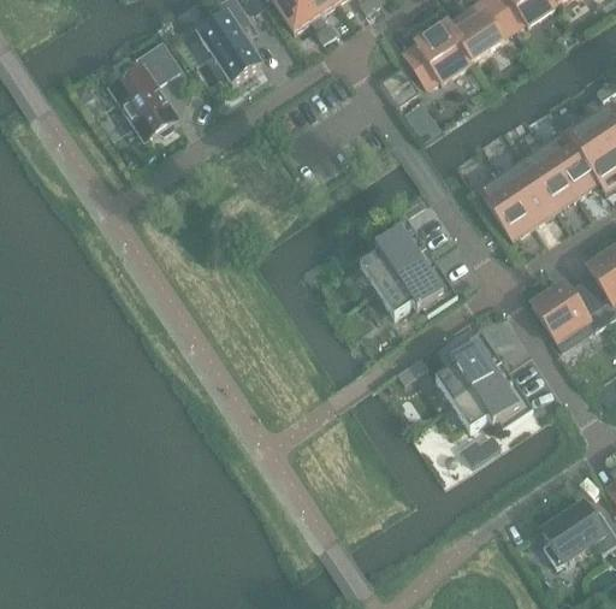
[(261,64),(240,31),(252,23),(236,0),(227,0),(211,11),(218,21),(199,34),(232,83),(261,64)]
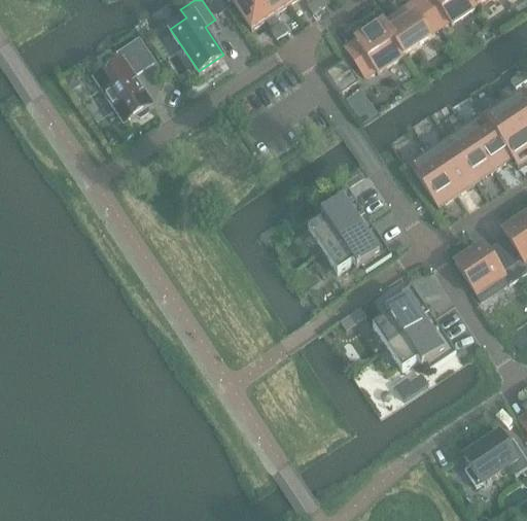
[(282,33),(260,0),(233,0),(251,28),(267,18),(273,27),(271,28),(277,37),(282,33)]
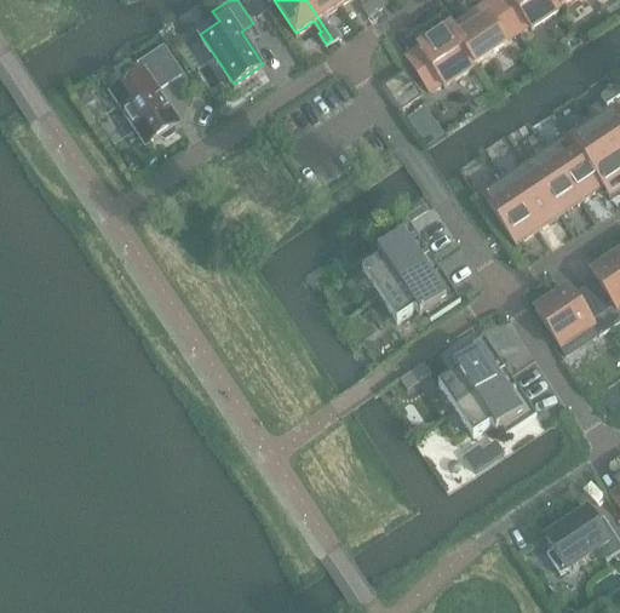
[(340,4),(338,0),(306,0),(332,39),(339,34),(332,24),(331,26),(323,15),(340,4)]
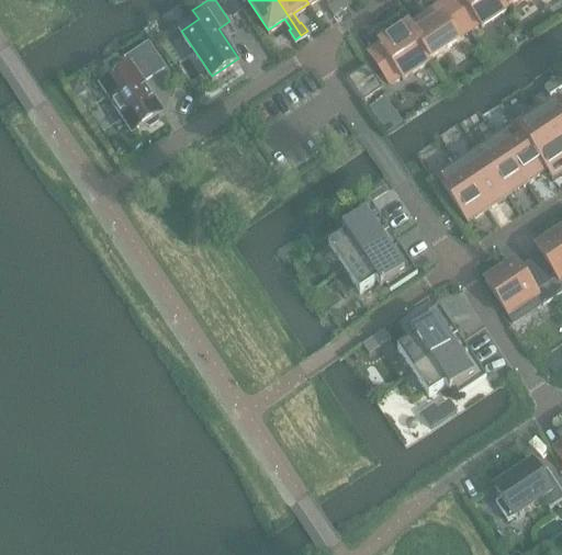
[(340,9),(335,0),(306,0),(308,3),(313,0),(329,0),(330,2),(328,3),(335,13),(340,9)]
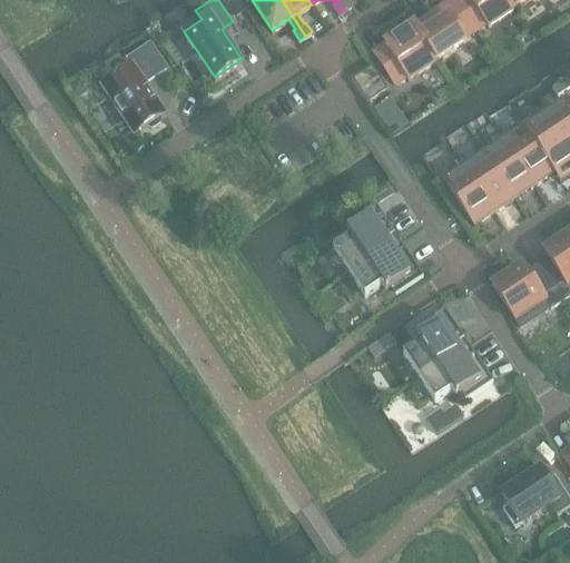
[(340,0),(345,9),(352,5),(349,0),(340,0)]
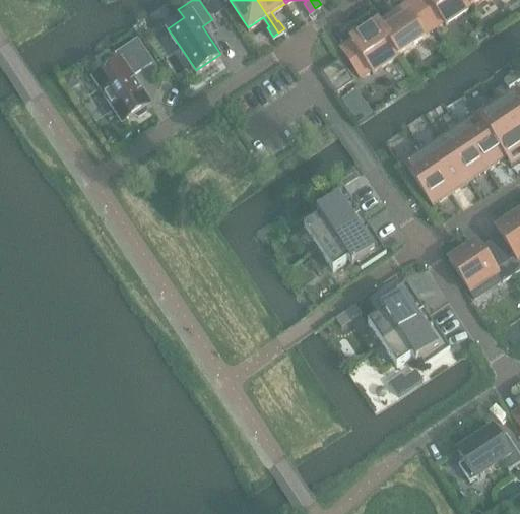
[(472,4),(469,0),(431,0),(435,6),(425,12),(434,25),(444,18),(446,21),(472,4)]
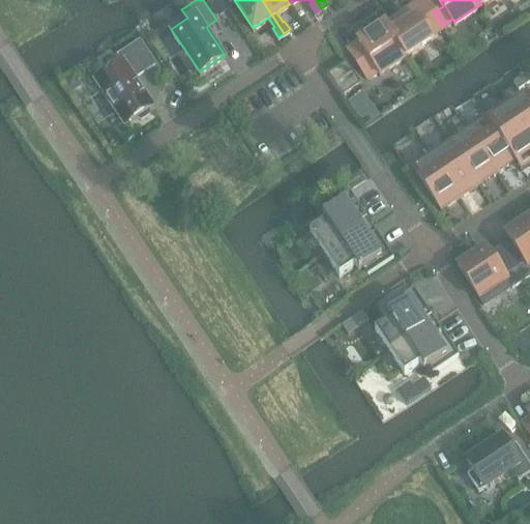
[(432,33),(442,26),(433,12),(423,20),(412,2),(385,21),(407,54),(434,35),(432,33)]
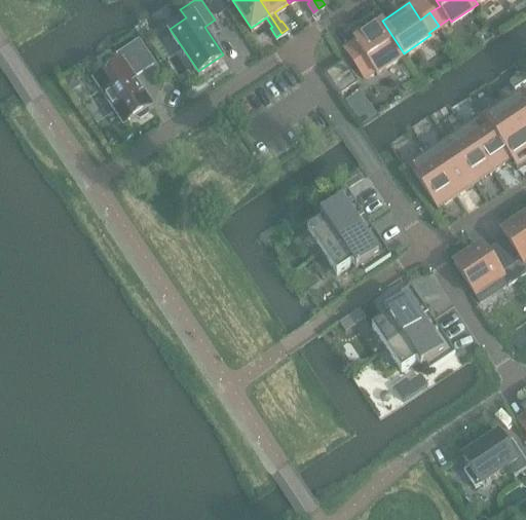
[(404,53),(382,21),(354,38),(366,54),(355,62),(365,75),(375,68),(377,71),(404,53)]
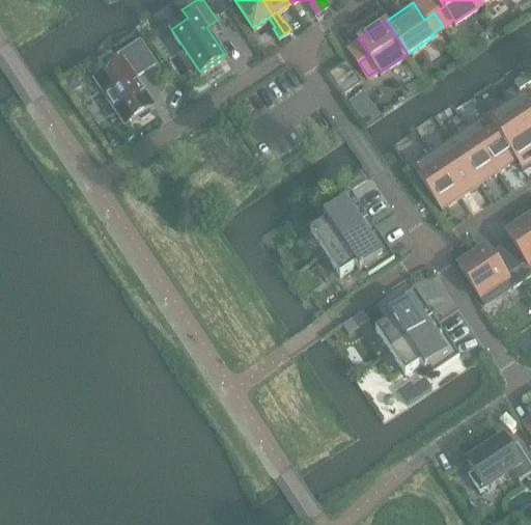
[(154,103),(135,75),(146,66),(131,43),(118,51),(122,58),(95,77),(126,121),(137,114),(141,116),(150,111),(149,105),(154,103)]
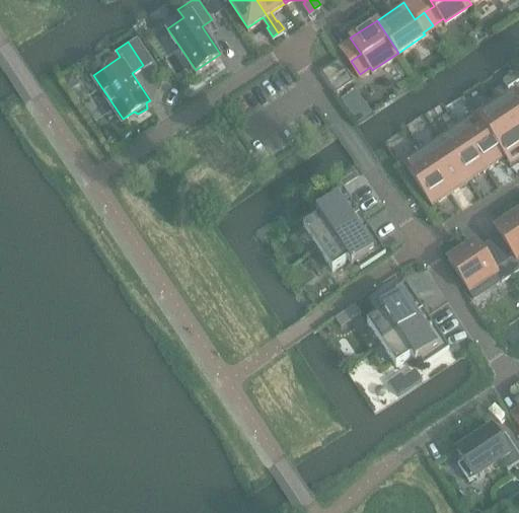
[(354,78),(339,57),(320,69),(335,90),(354,78)]
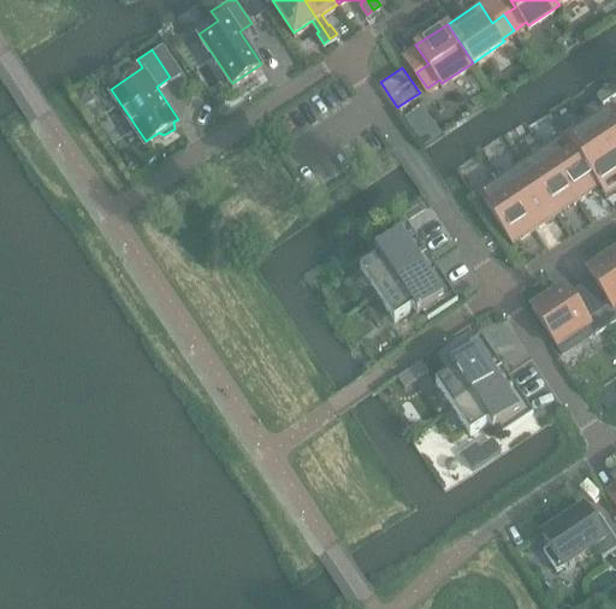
[(603,100),(615,90),(615,86),(612,80),(597,90),(603,100)]
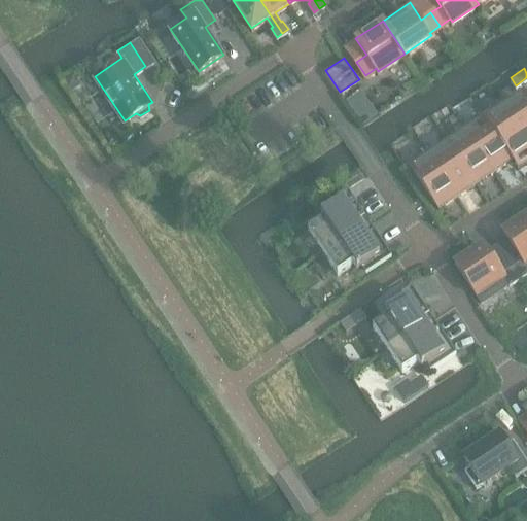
[(74,81),(76,73),(73,69),(64,75),(70,84),(74,81)]
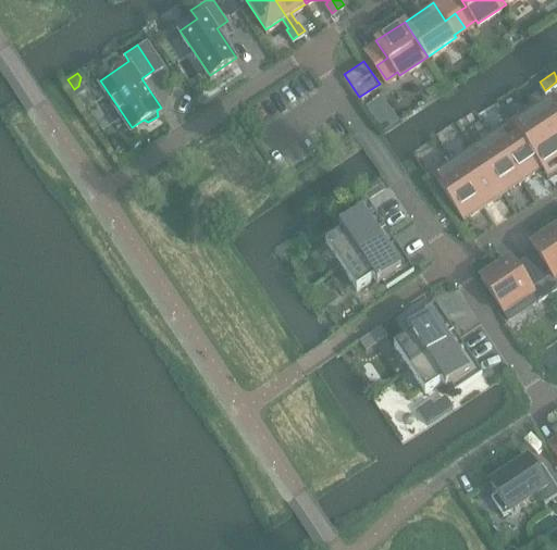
[(556,154),(556,99),(554,96),(531,111),(529,107),(511,119),(542,165),(556,154)]
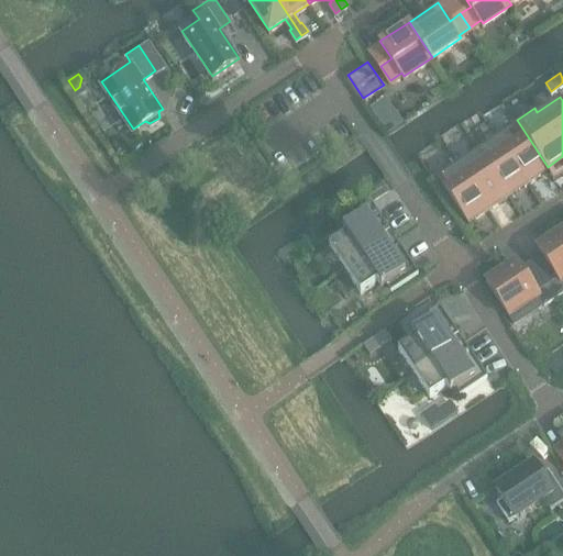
[(548,167),(517,120),(497,133),(529,180),(548,167)]
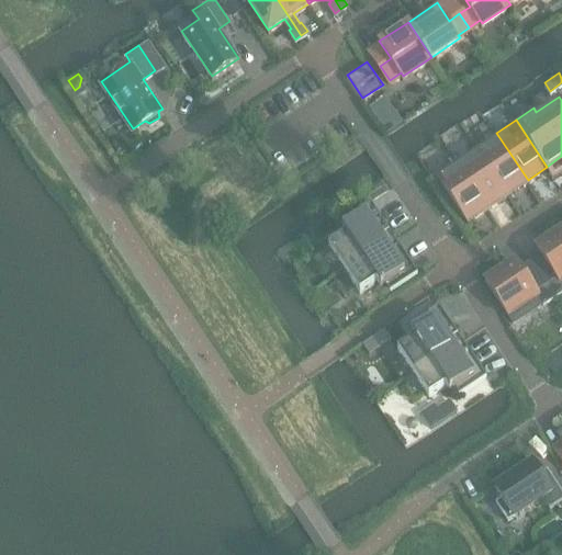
[(528,180),(496,133),(476,146),(508,193),(528,180)]
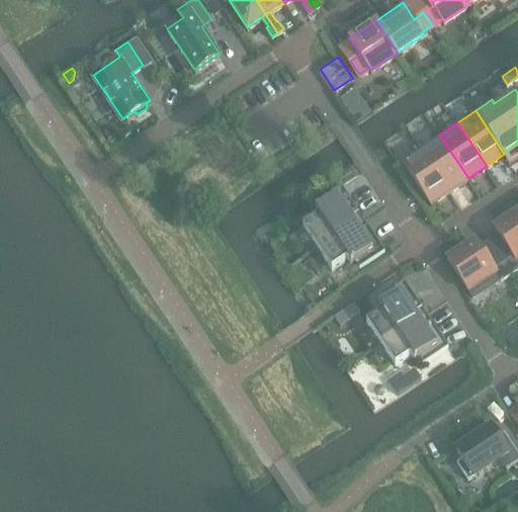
[(468,178),(439,135),(421,147),(450,190),(468,178)]
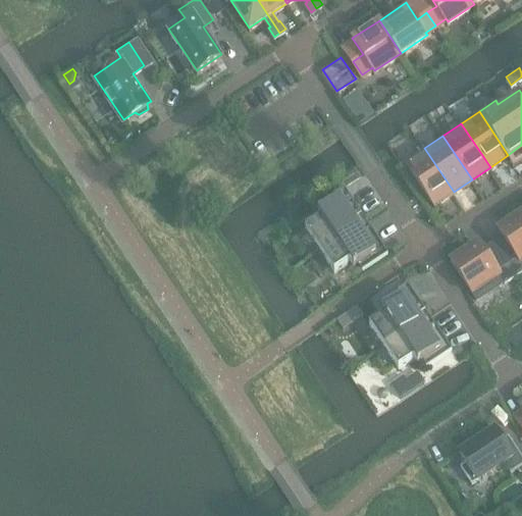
[(454,192),(424,148),(405,160),(434,204),(454,192)]
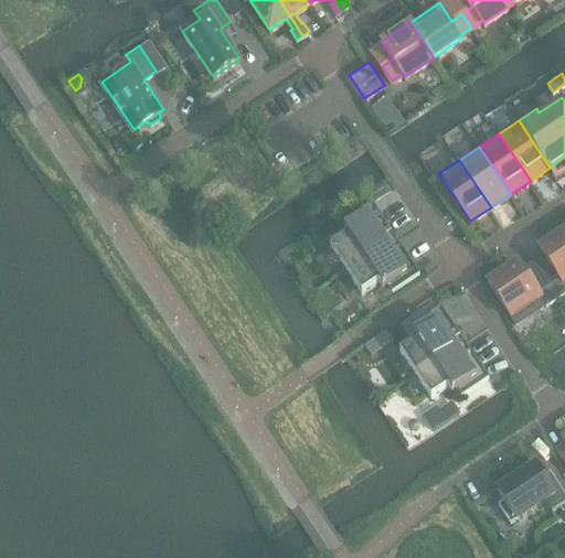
[(393,236),(388,229),(391,227),(372,199),(344,217),(349,224),(343,227),(348,233),(330,244),(347,268),(393,236)]
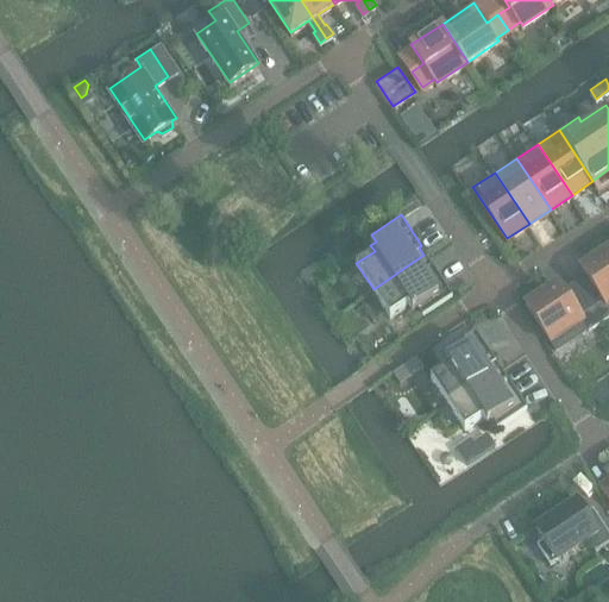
[(608,245),(581,264),(601,294),(589,302),(601,319),(608,313),(608,305),(607,302),(608,300),(608,245)]
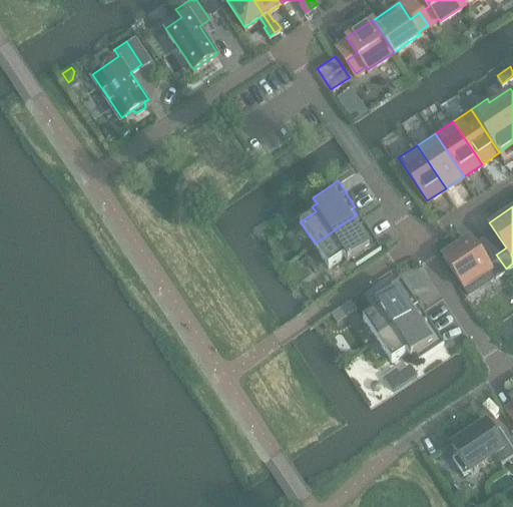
[(381,245),(364,219),(362,221),(357,214),(315,243),(329,265),(344,255),(348,260),(352,257),(356,263),(381,245)]
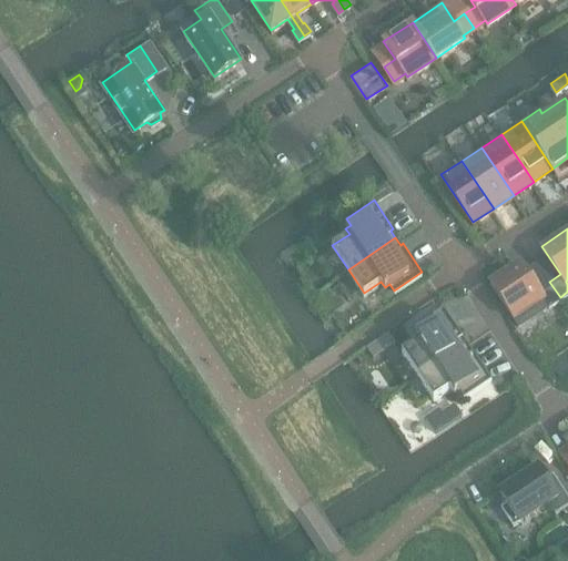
[(560,297),(549,282),(538,288),(520,261),(490,281),(518,323),(547,303),(548,305),(560,297)]
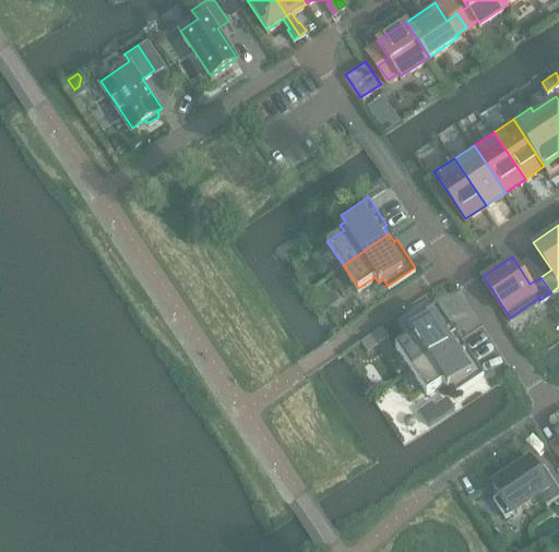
[(459,337),(453,330),(455,327),(437,300),(409,318),(414,324),(408,327),(413,333),(395,345),(412,369),(459,337)]
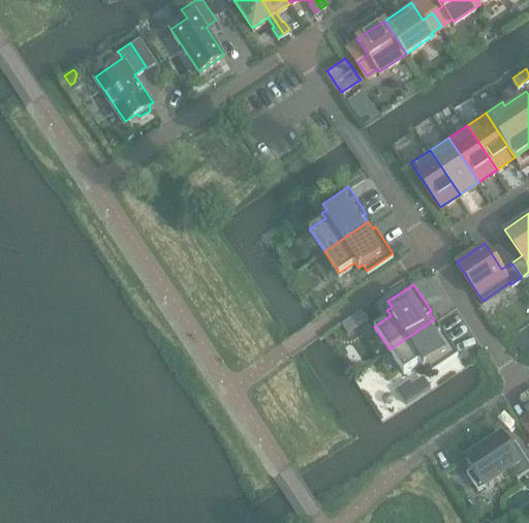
[(458,351),(440,325),(438,326),(434,319),(390,349),(404,371),(419,360),(424,366),(428,363),(432,369),(458,351)]
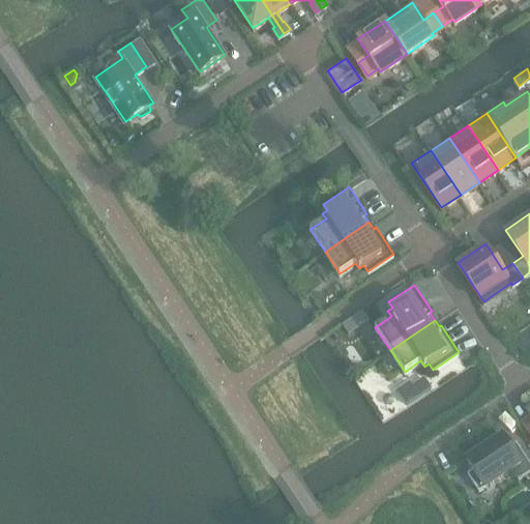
[(529,469),(529,460),(516,439),(509,443),(502,433),(466,458),(473,468),(468,471),(479,488),(511,467),(519,477),(529,469)]
